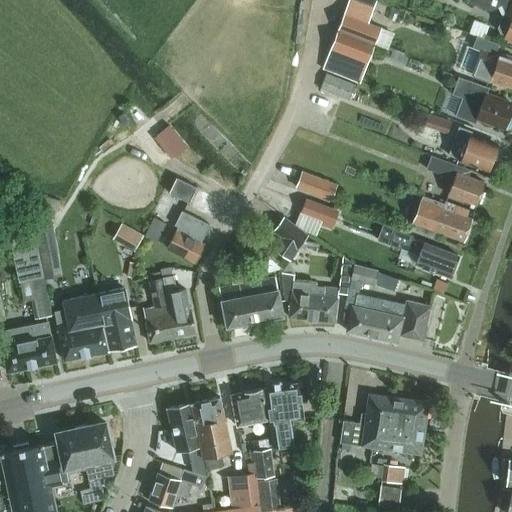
[(511,0),(467,0),(467,2),(490,10),(501,5),(505,14),(502,15),(498,27),(500,32),(506,34),(505,37),(511,38),(511,0)]
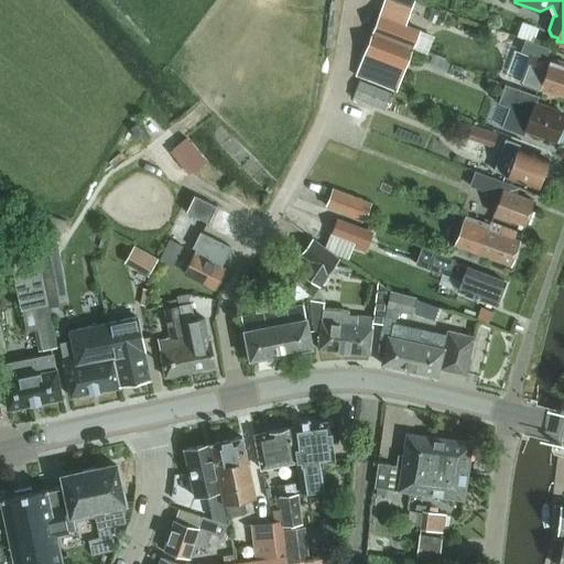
[(379,14),(372,31),(413,47),(420,30),(407,24),(379,14)]
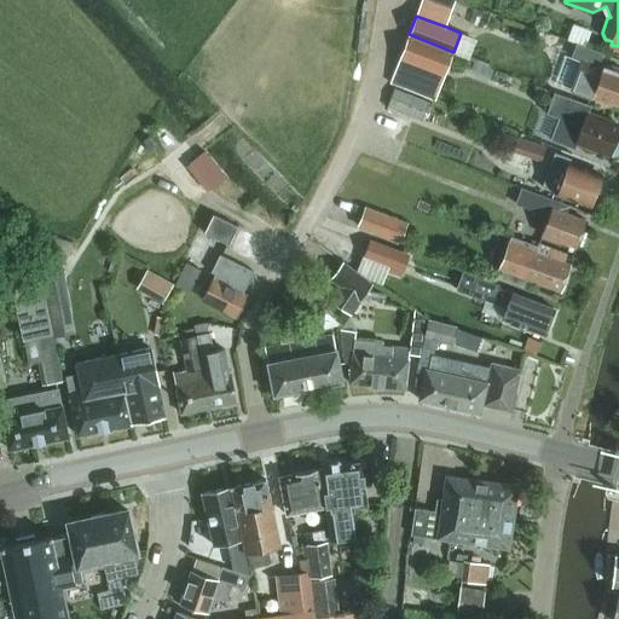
[(409,34),(400,56),(445,73),(453,52),(409,34)]
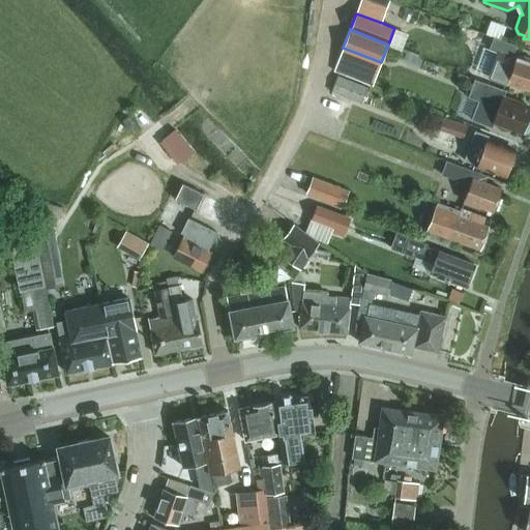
[(495,51),(499,52),(491,76),(522,87),(523,85),(529,87),(529,59),(517,55),(517,56),(512,55),(516,46),(499,39),(495,51)]
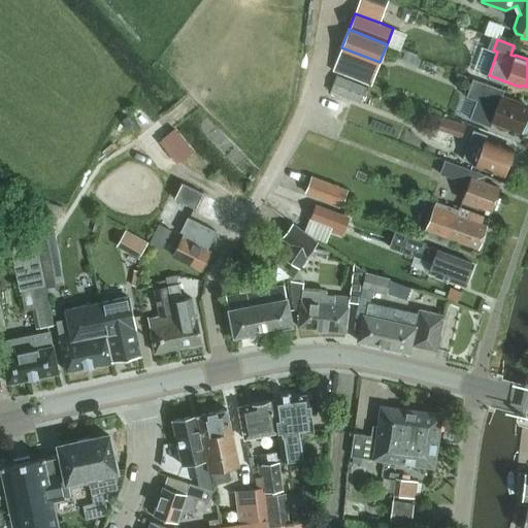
[(404,53),(401,61),(418,67),(422,59),(404,53)]
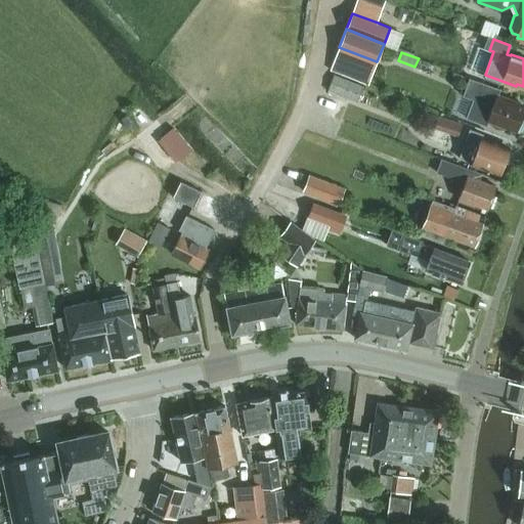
[(357,101),(363,87),(334,75),(328,90),(357,101)]
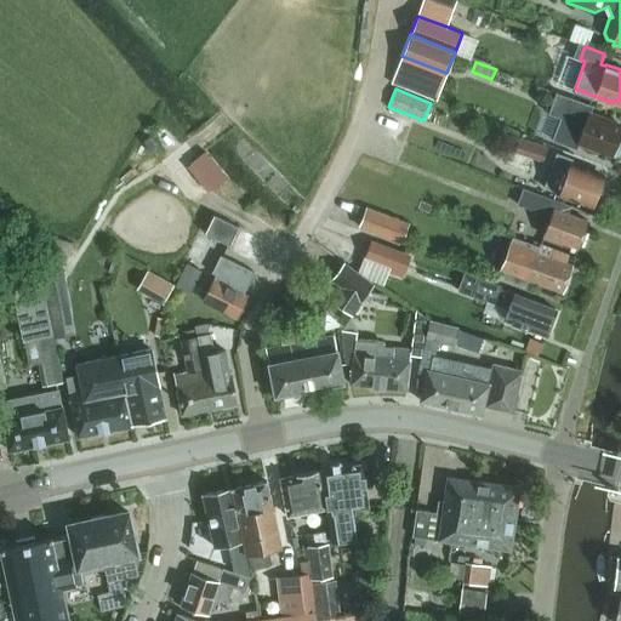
[(579,142),(615,155),(620,143),(617,138),(620,129),(620,125),(590,114),(592,106),(556,92),(548,113),(560,118),(552,140),(576,149),(579,142)]
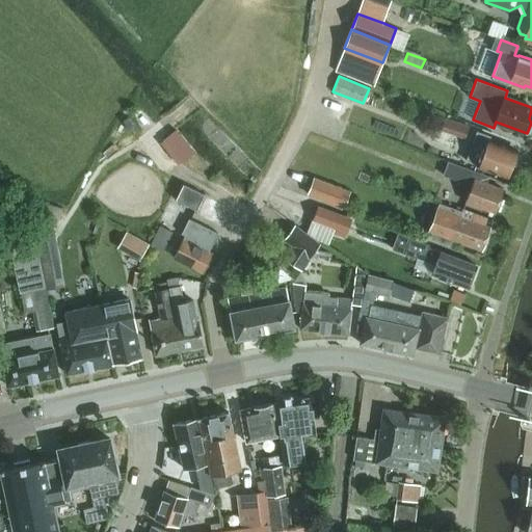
[(469,128),(447,118),(442,132),(464,140),(469,128)]
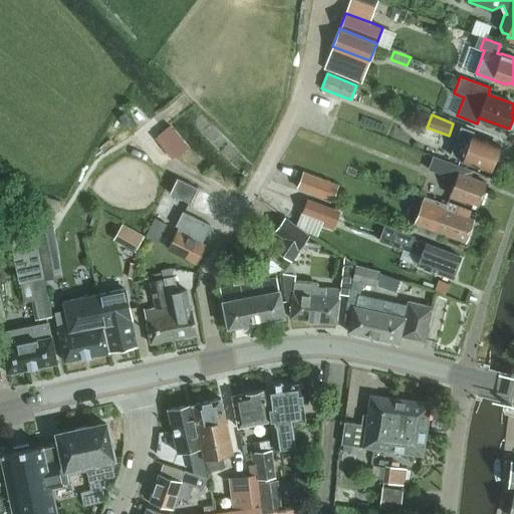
[(496,156),(500,146),(472,136),(474,132),(461,126),(451,155),(462,159),(462,160),(491,170),(492,167),(495,166),(498,158),(496,156)]
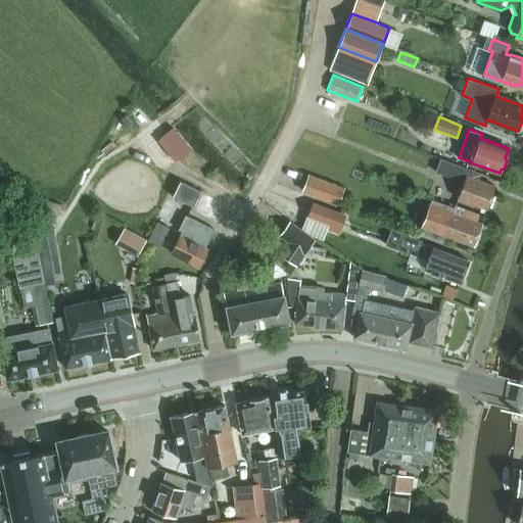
[(486,208),(494,186),(478,179),(480,173),(441,158),(436,172),(456,179),(457,177),(465,180),(459,198),(486,208)]
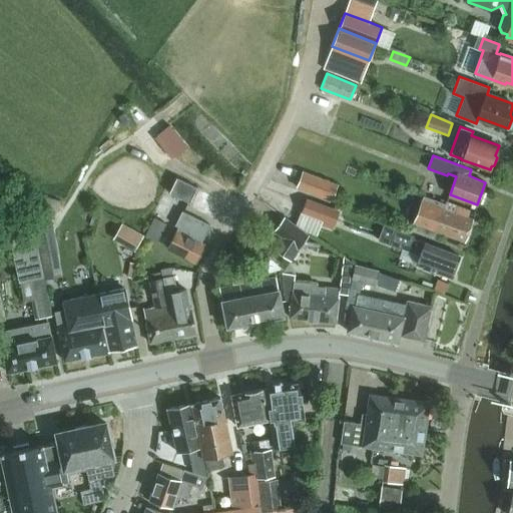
[(332,199),(338,184),(303,171),(297,186),(332,199)]
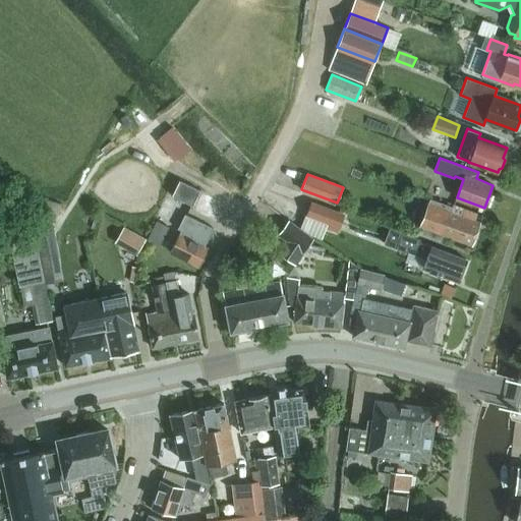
[(192,206),(200,190),(179,180),(172,195),(192,206)]
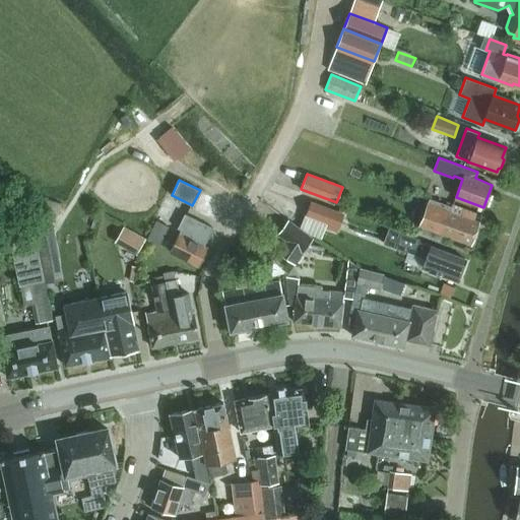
[(476,215),(452,206),(429,198),(416,232),(441,240),(443,234),(470,244),(478,221),(474,219),(476,215)]
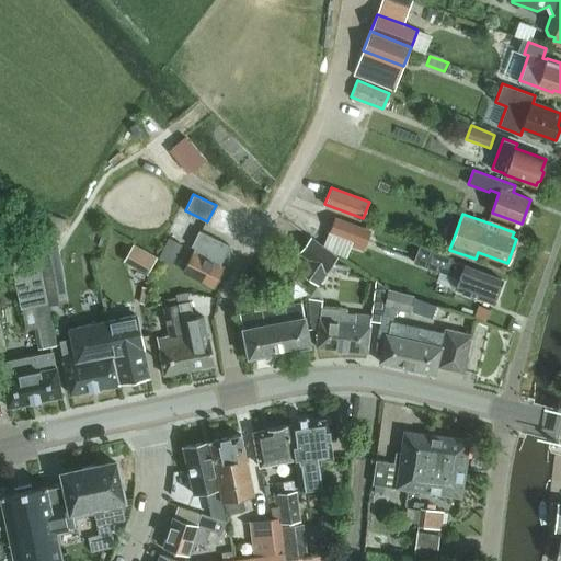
[(335,217),(328,237),(363,250),(370,230),(335,217)]
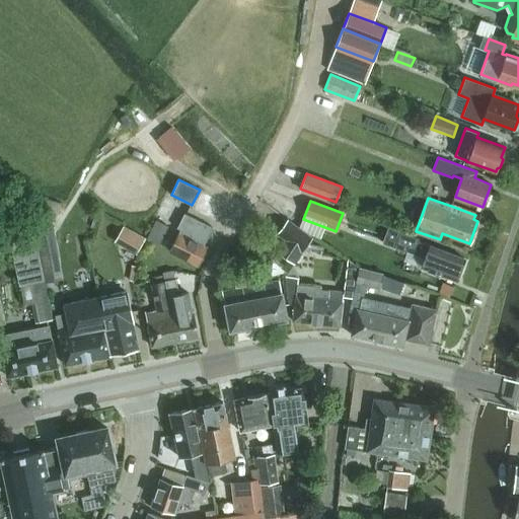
[(212,227),(184,213),(176,228),(180,229),(169,250),(198,265),(207,246),(204,245),(212,227)]
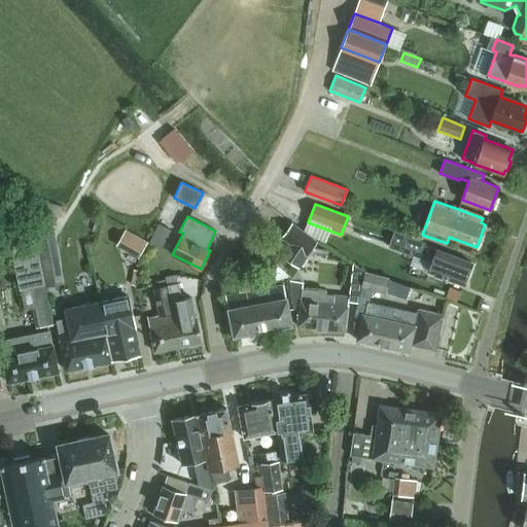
[(127,219),(118,238),(142,248),(150,230),(127,219)]
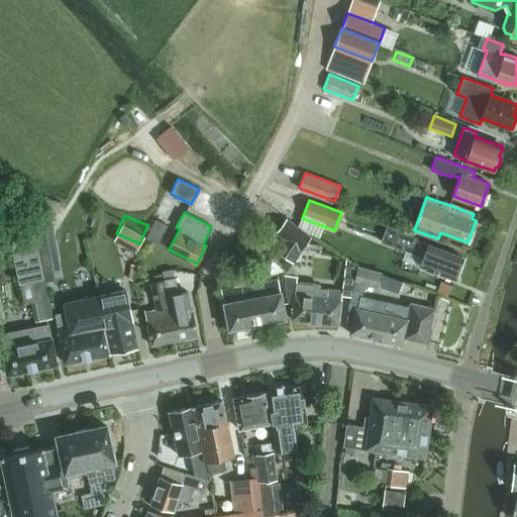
[(287,217),(276,233),(285,239),(285,240),(277,251),(293,263),(301,250),(312,235),(287,217)]
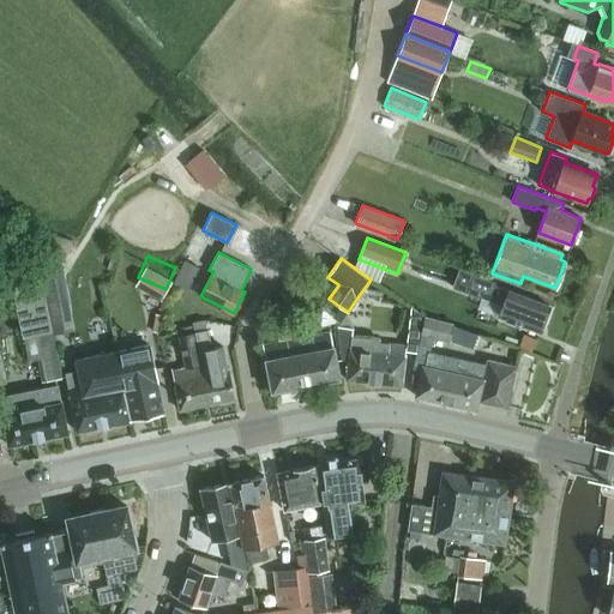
[(74,331),(61,260),(41,264),(54,335),(74,331)]
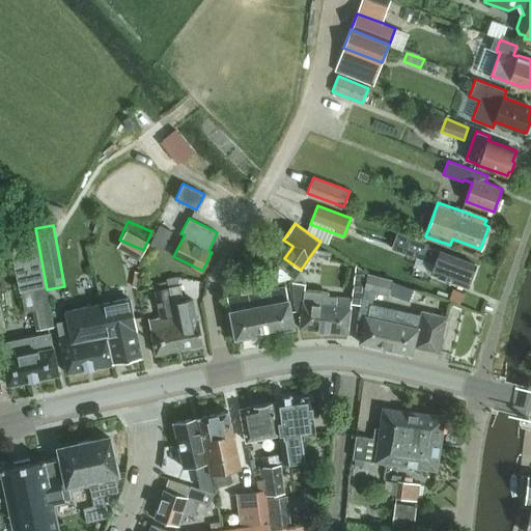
[(172,232),(161,227),(150,246),(162,252),(172,232)]
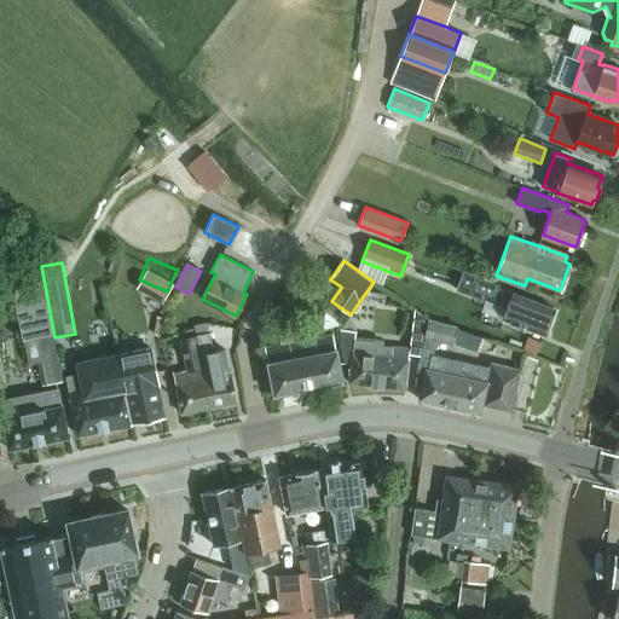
[(472,291),(487,298),(482,311),(504,318),(543,334),(553,307),(498,288),(499,284),(476,276),(472,291)]
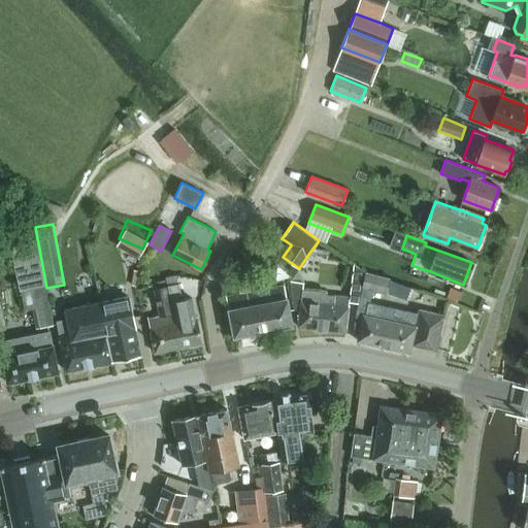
[(54,326),(45,285),(36,239),(11,244),(21,289),(25,311),(35,309),(40,329),(54,326)]
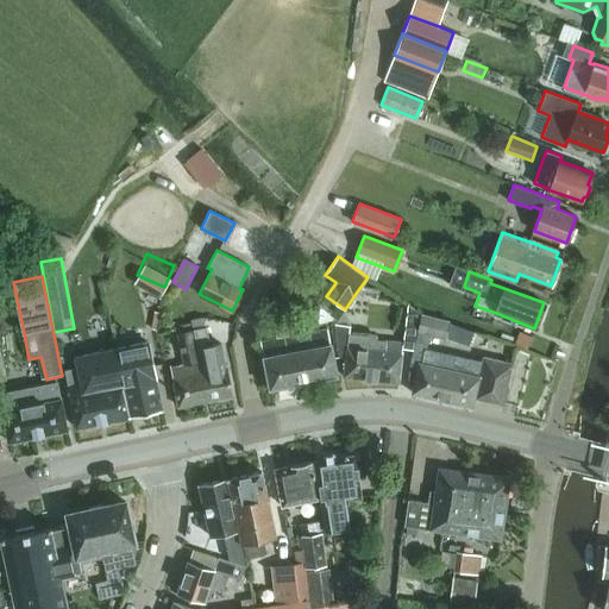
[(163,300),(145,296),(139,328),(158,332),(163,300)]
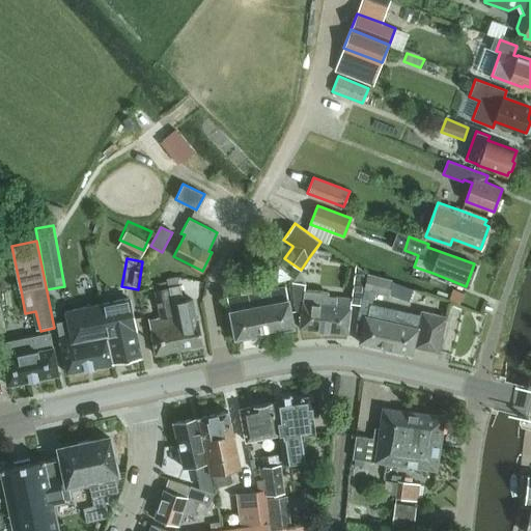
[(352,299),(328,296),(328,294),(304,290),(305,285),(292,283),(291,285),(294,291),(295,303),(303,304),(300,328),(347,333),(351,305),(360,306),(367,274),(356,268),(352,299)]
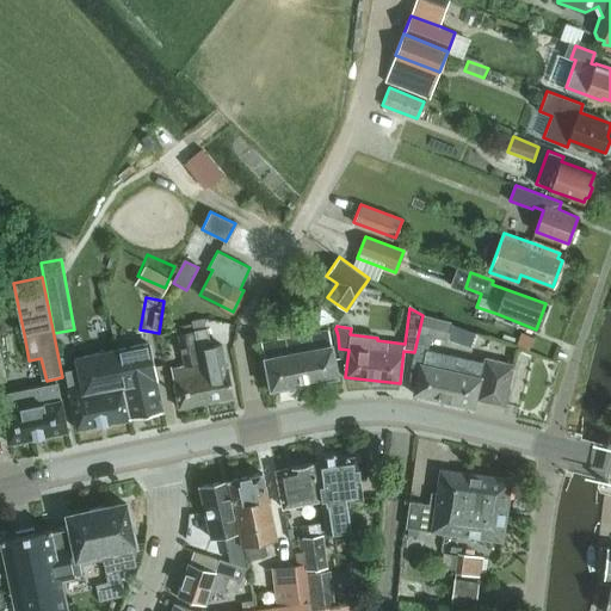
[(486,358),(483,364),(427,351),(432,334),(448,338),(451,322),(423,315),(414,352),(409,381),(415,382),(413,394),(474,407),(476,399),(505,405),(514,365),(486,358)]
